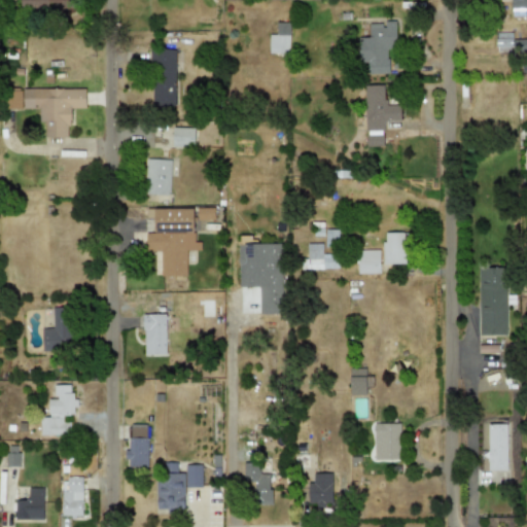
[(19,0),(20,8),(47,8),(47,3),(60,2),(60,7),(70,7),(70,0),(19,0)]
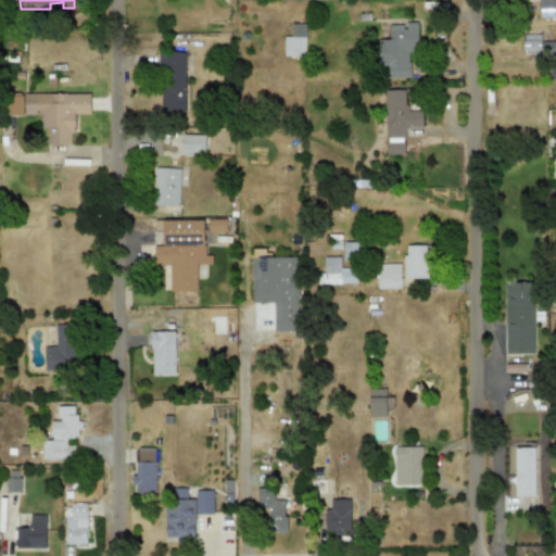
[(555,0),(536,0),(538,17),(554,16),(554,9),(555,9),(555,0)]
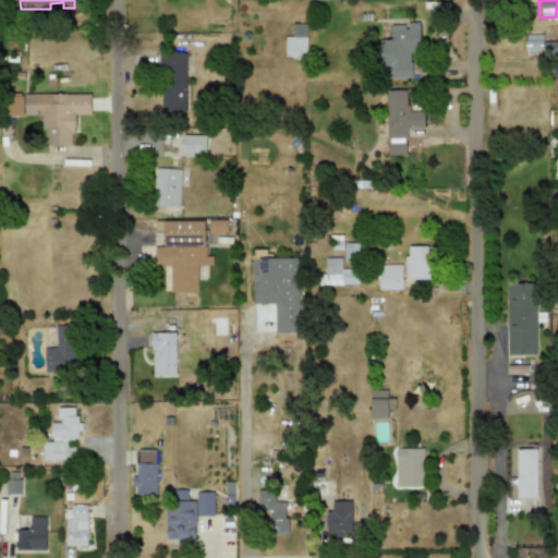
[(417,23),(389,24),(390,39),(379,39),(380,79),(411,77),(410,51),(419,51),(417,23)]
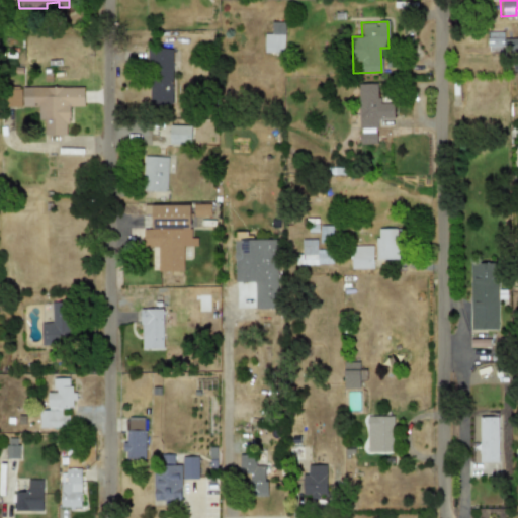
[(263,52),(283,53),(284,22),(271,22),(270,33),(264,33),(263,52)]
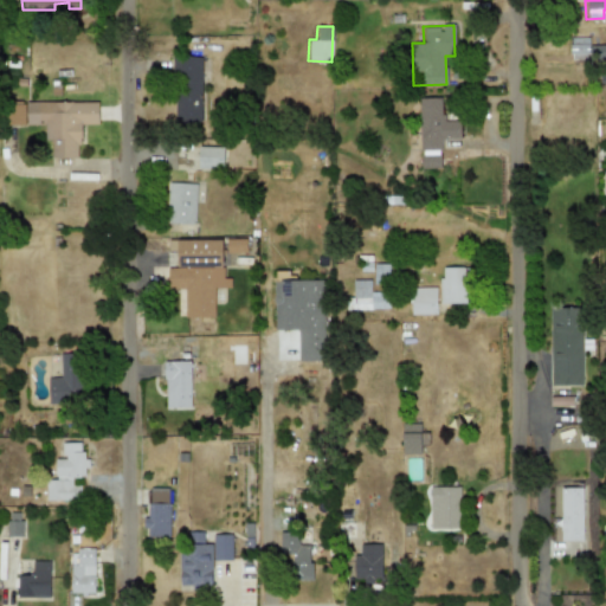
[(605,36),(569,37),(569,58),(605,57),(605,36)]
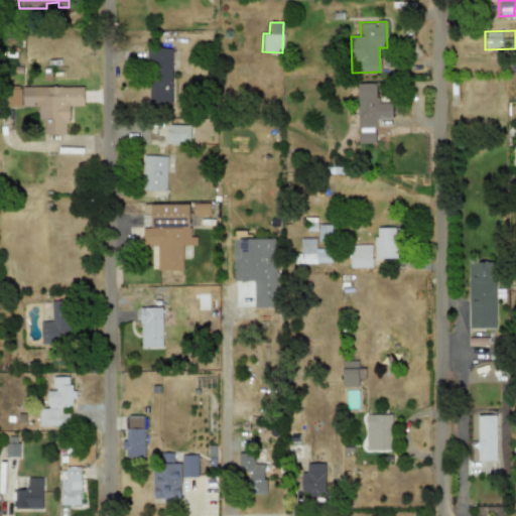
[(148,105),(171,105),(170,47),(147,48),(148,105)]
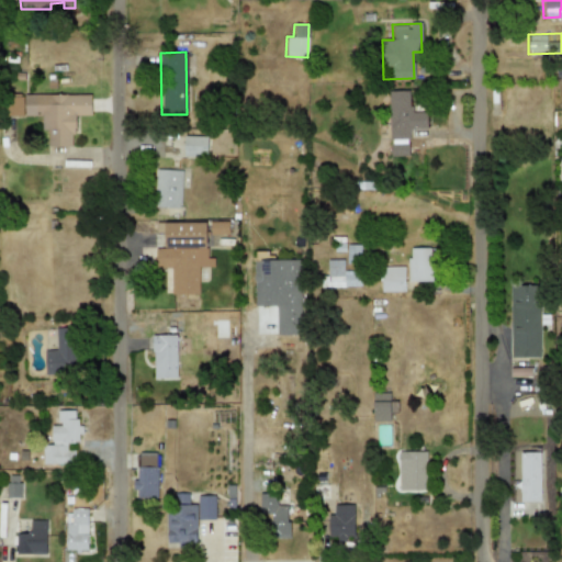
[(425,112),(408,112),(408,90),(389,91),(390,156),(408,156),(407,130),(426,130),(425,112)]
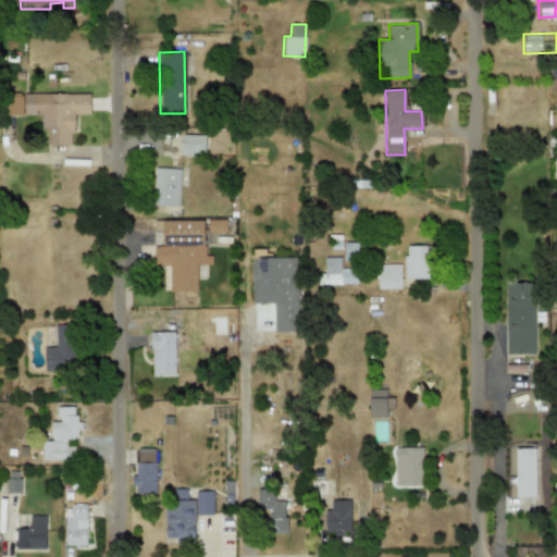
[(89,94),(23,94),(23,114),(40,115),(40,130),(73,130),(73,114),(89,114),(89,94)]
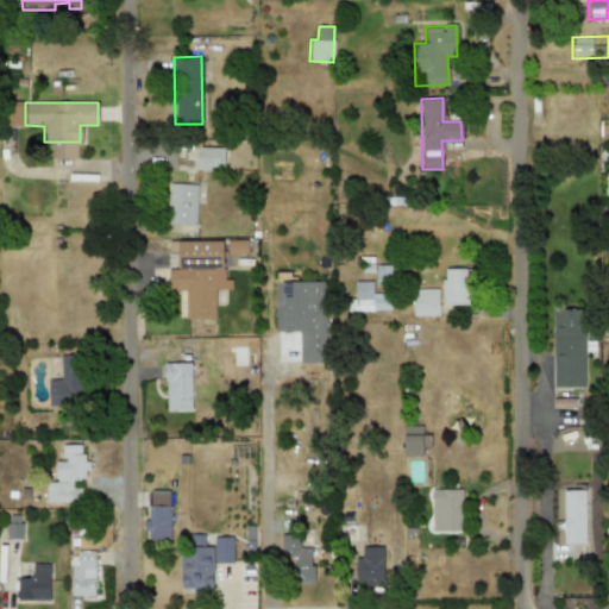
[(24,126),(24,105),(10,104),(8,125),(24,126)]
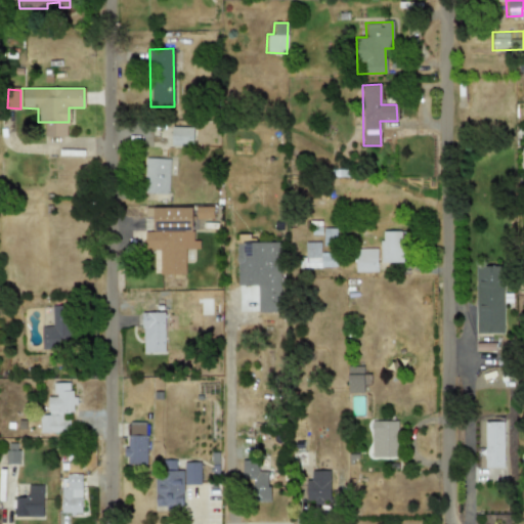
[(67,137),(67,124),(44,124),(45,137),(67,137)]
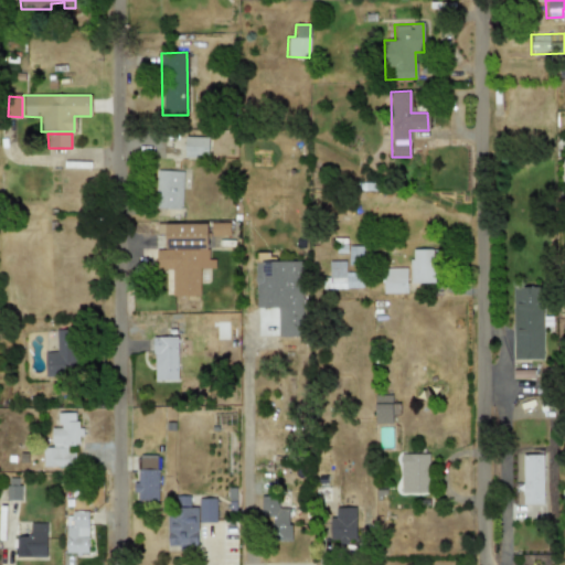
[(208,137),(184,137),(184,157),(208,158),(208,137)]
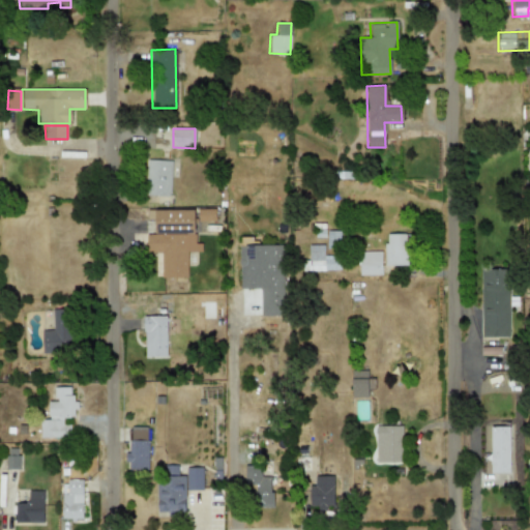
[(146,196),(170,196),(171,160),(147,159),(146,196)]
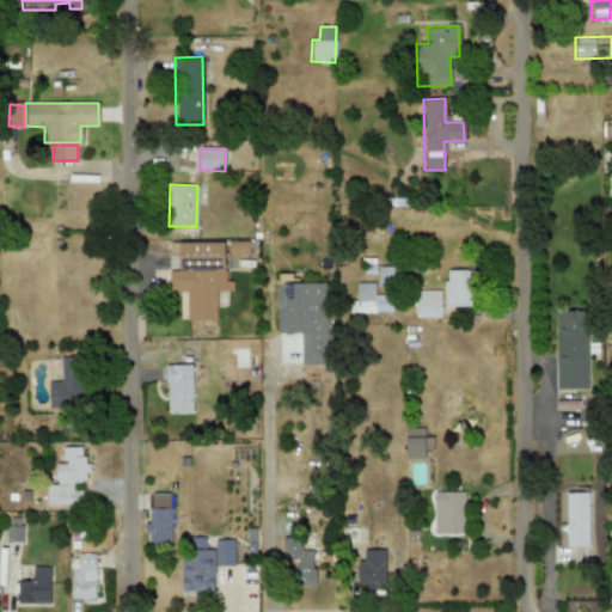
[(215,320),(215,291),(232,291),(232,280),(224,280),(224,242),(178,242),(178,270),(169,270),(169,292),(178,292),(178,320),(215,320)]
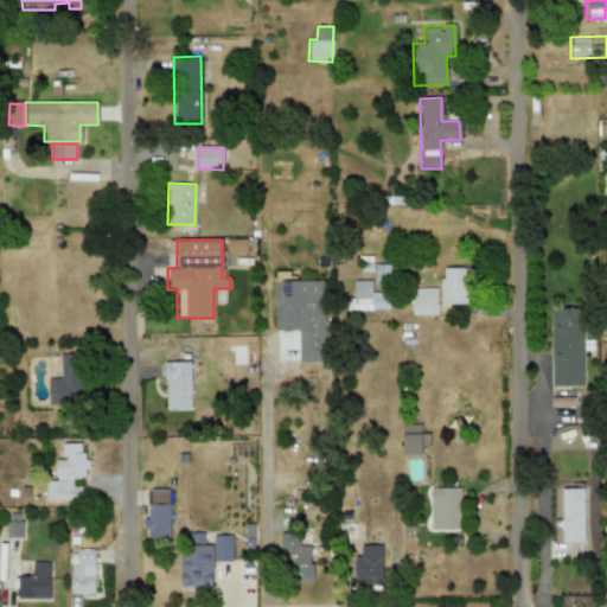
[(441,304),(471,302),(470,268),(440,268),(441,304)]
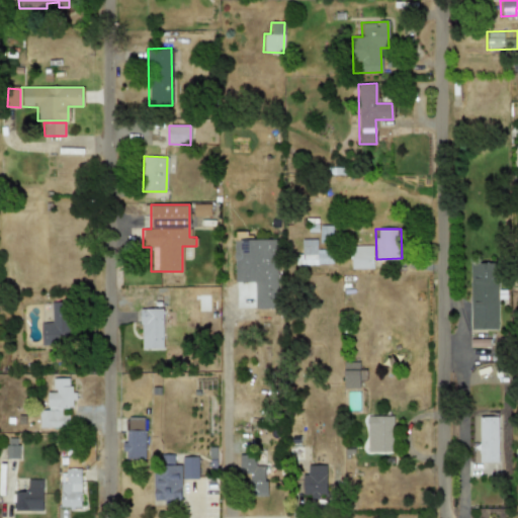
[(254,308),(276,309),(277,240),(234,239),(234,281),(254,282),(254,308)]
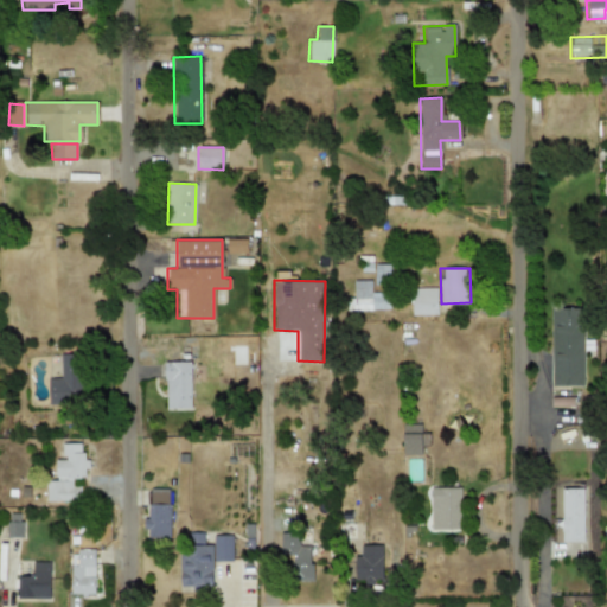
[(370,281),(352,281),(353,298),(345,298),(346,311),(389,310),(389,292),(370,293),(370,281)]
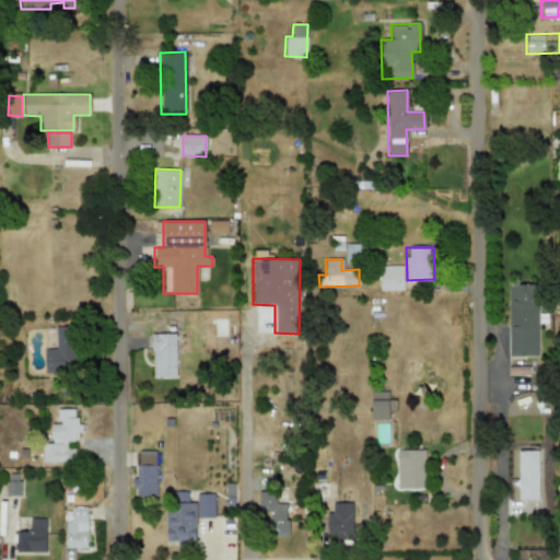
[(403,290),(403,266),(378,266),(378,291),(403,290)]
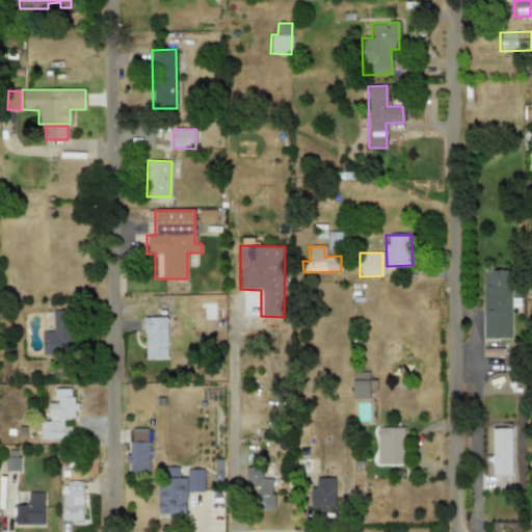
[(510,338),(509,269),(481,270),(482,339),(510,338)]
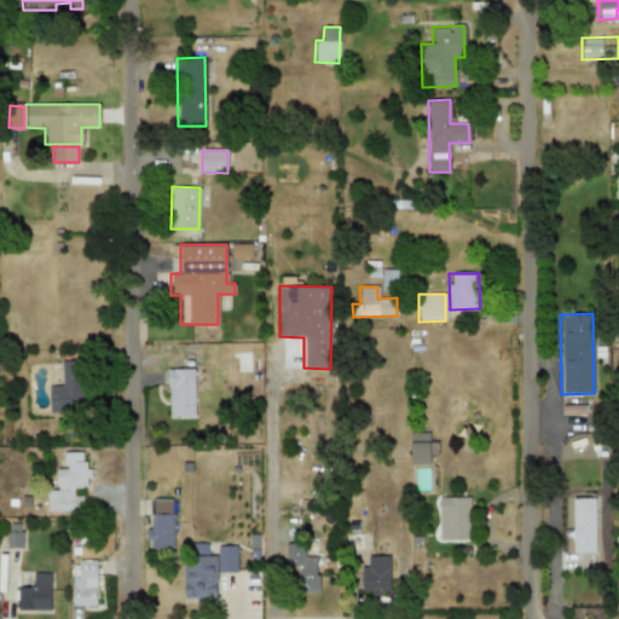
[(50,412),(85,411),(84,360),(61,360),(62,386),(48,386),(50,412)]
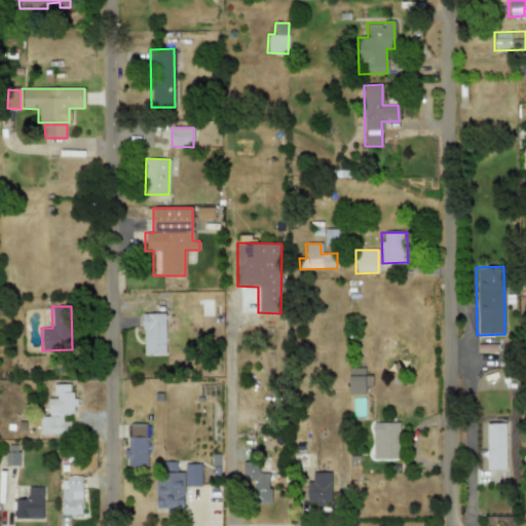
[(164,313),(142,313),(143,354),(164,353),(164,313)]
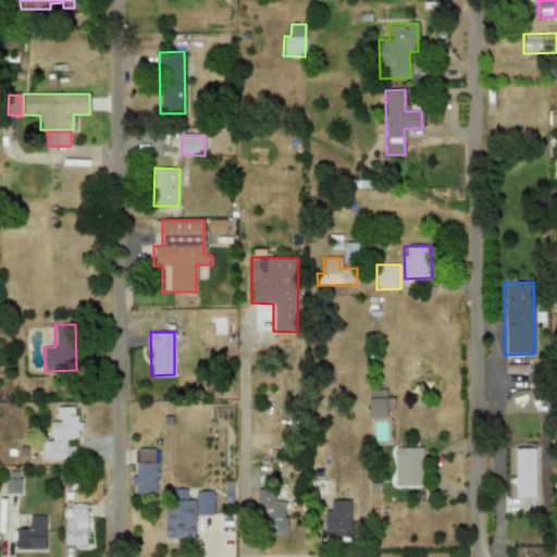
[(368,417),(385,418),(386,409),(393,409),(393,398),(385,398),(385,390),(369,388),(368,417)]
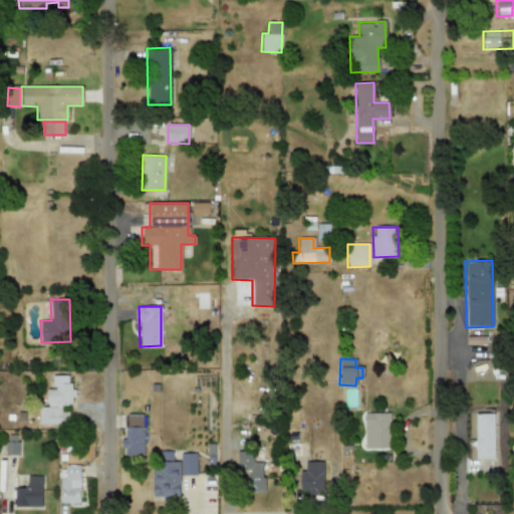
[(38,425),(66,425),(66,405),(73,405),(73,389),(68,389),(68,375),(52,375),(52,389),(46,389),(46,407),(38,407),(38,425)]
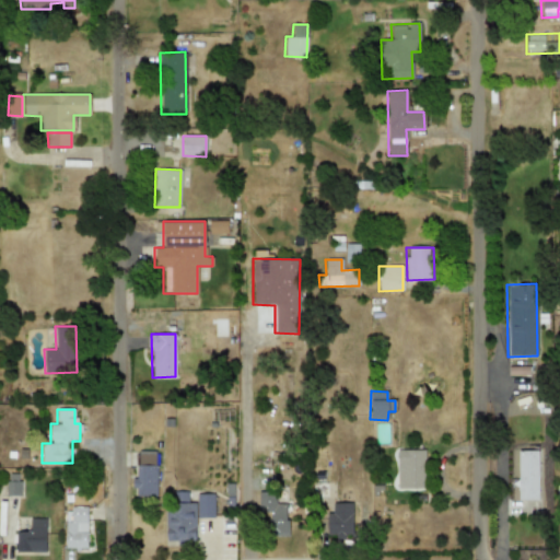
[(396,489),(426,488),(424,448),(395,450),(396,489)]
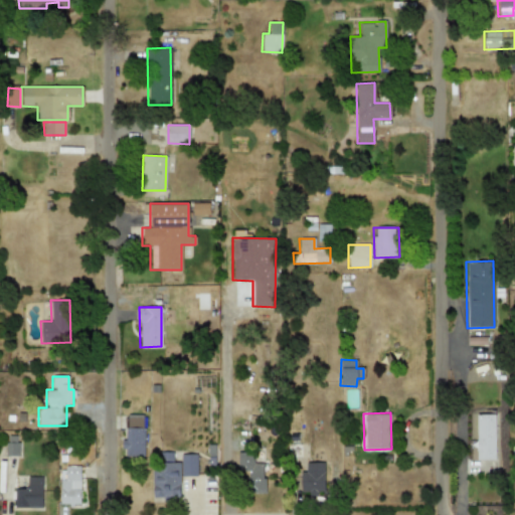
[(494,460),(495,414),(477,414),(476,460),(494,460)]
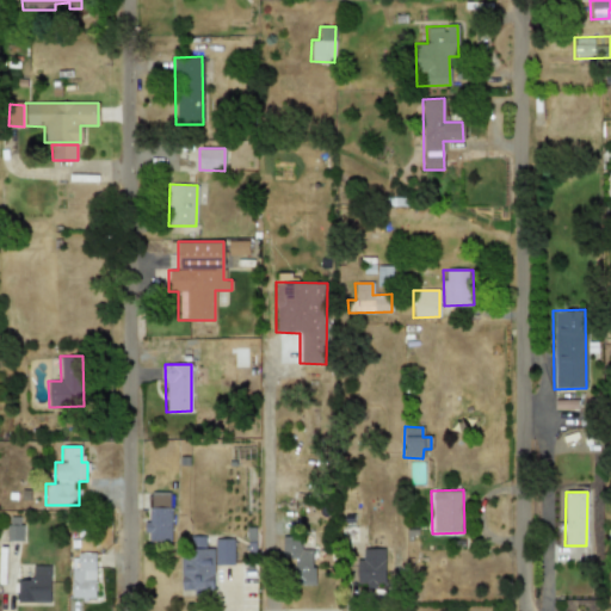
[(170,541),(170,494),(148,494),(147,541),(170,541)]
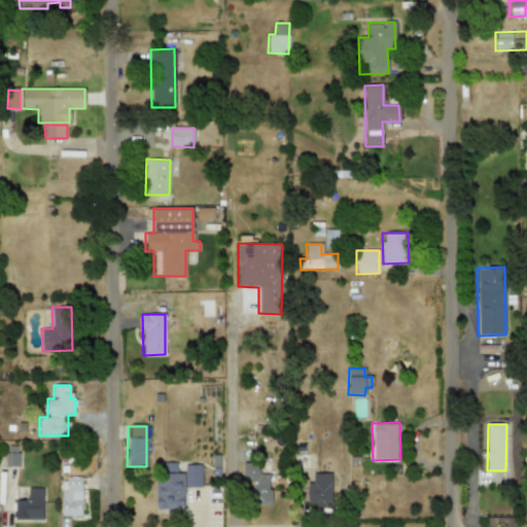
[(242,485),(253,485),(253,504),(270,505),(270,473),(259,473),(259,462),(243,462),(242,485)]
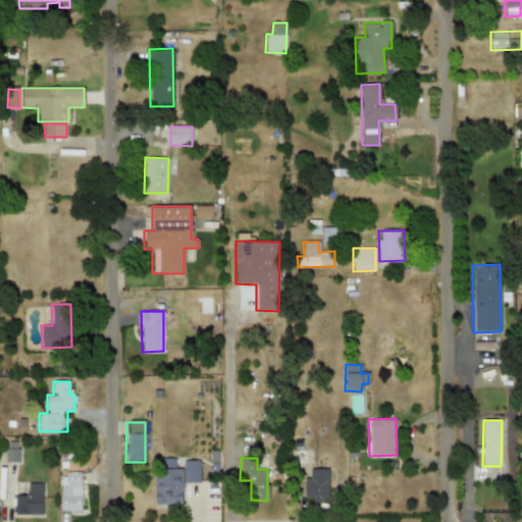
[(199,482),(199,460),(184,460),(184,468),(161,468),(161,475),(154,475),(154,510),(169,510),(169,504),(181,504),(181,482),(199,482)]
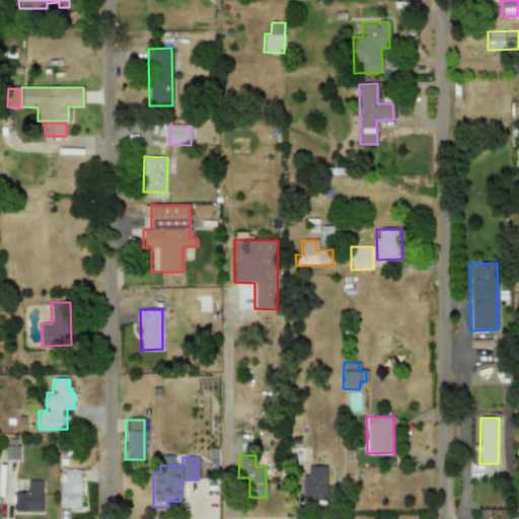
[(325,465),(302,466),(303,497),(326,496),(325,465)]
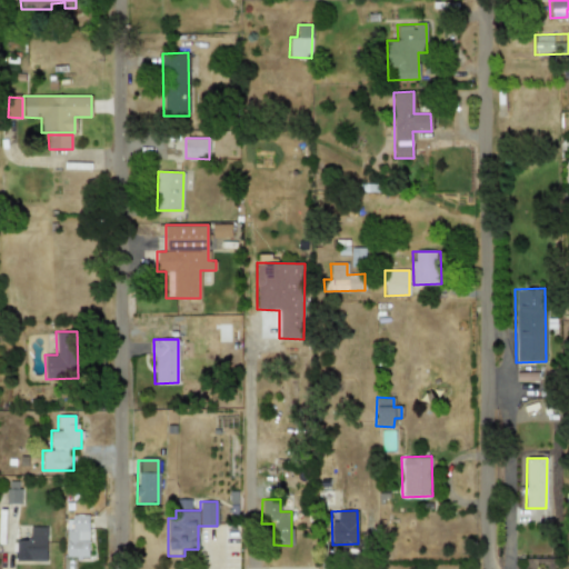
[(66,516),(66,557),(88,557),(88,517),(66,516)]
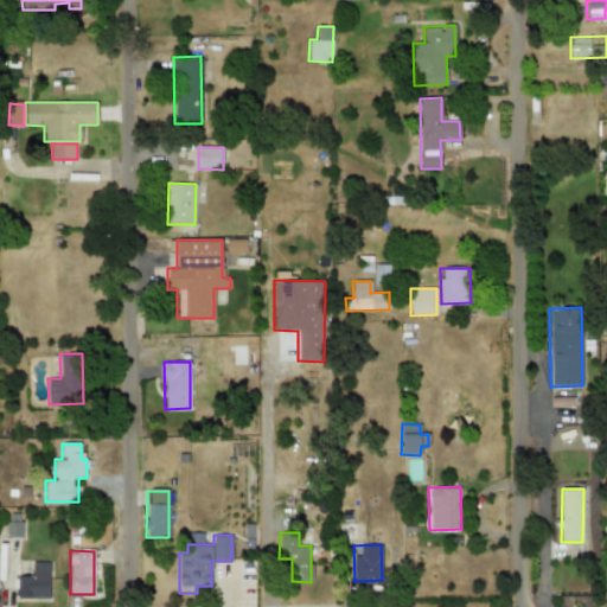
[(49,598),(49,562),(32,562),(32,575),(17,575),(17,599),(49,598)]
